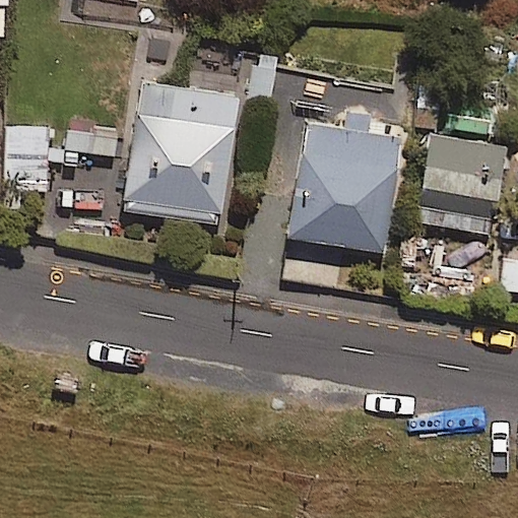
[(282,50),(256,45),(245,102),(271,108),(282,50)]
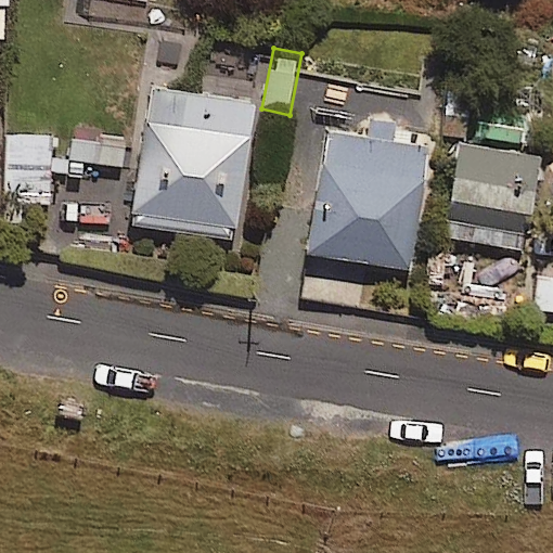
[(256,94),(153,79),(132,213),(236,228),(256,94)]
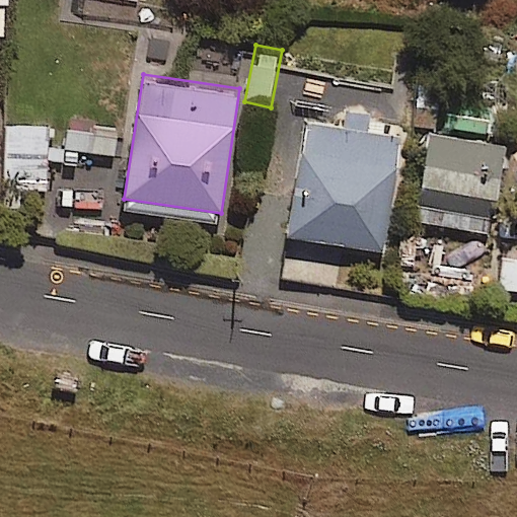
[(303,123),(303,126),(287,239),(389,254),(405,142),(369,137),(372,113),(345,108),(342,129),(303,123)]
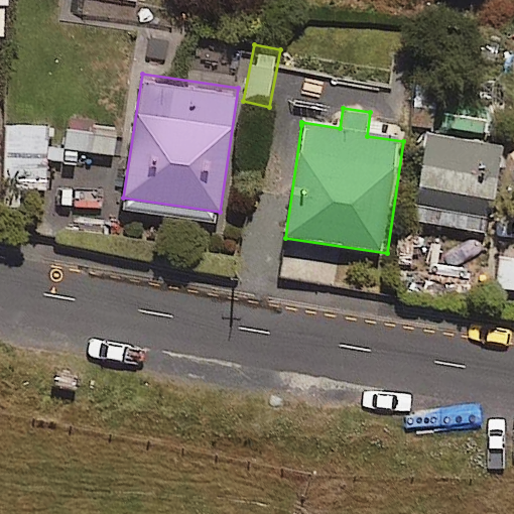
[(56,119),(5,123),(7,199),(47,197),(46,159),(66,159),(65,145),(52,146),(52,130),(56,130),(56,119)]
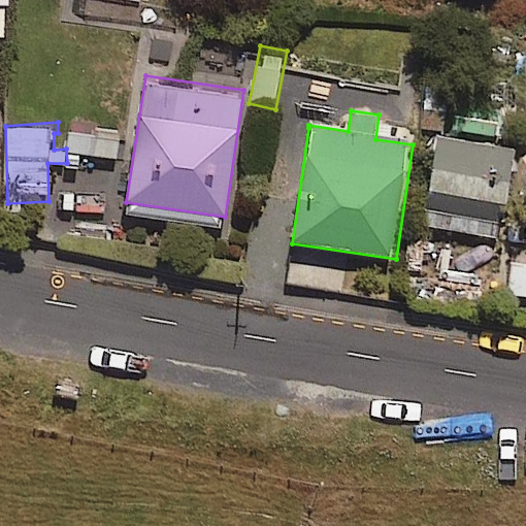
[(122,128),(70,126),(68,150),(120,153),(122,128)]
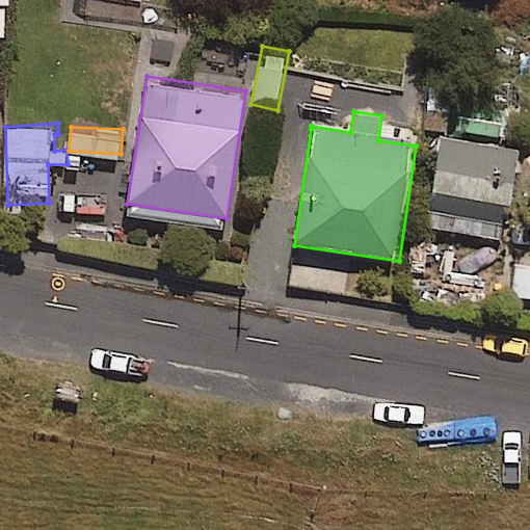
[(512,149),(466,140),(432,135),(421,207),(501,220),(512,149)]
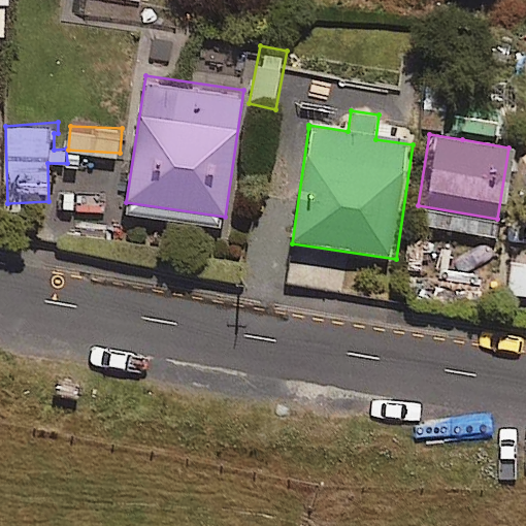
[(525,265),(506,265),(505,296),(525,296),(525,265)]
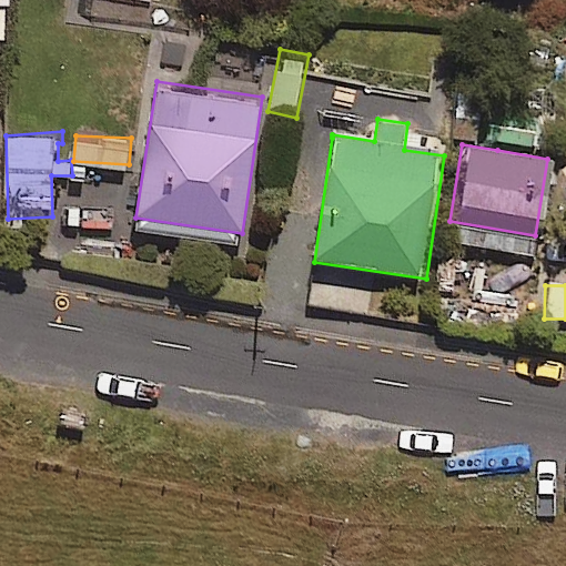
All buildings are outlined.
